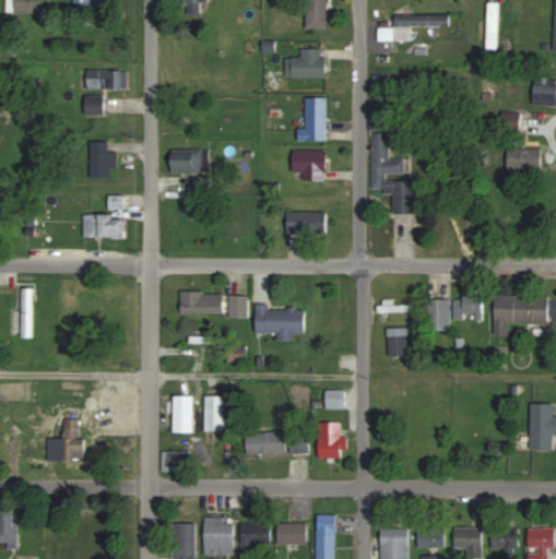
[(44,13),(44,0),(6,0),(6,13),(44,13)]
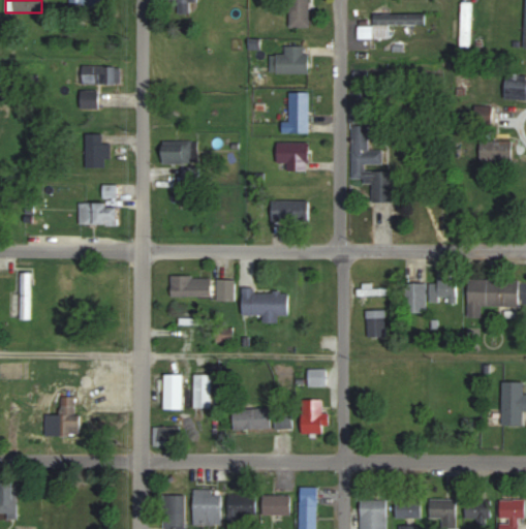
[(174,0),(175,13),(187,13),(187,2),(196,2),(195,0),(174,0)]
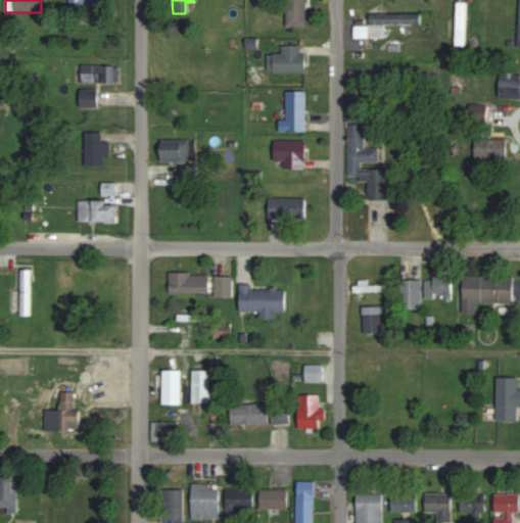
[(304,0),(285,0),(286,27),(304,27),(304,0)]
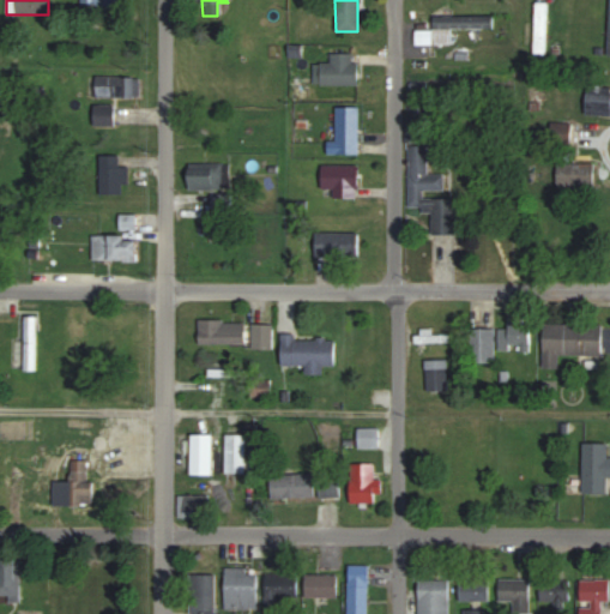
[(544,1),(533,1),(533,55),(544,55),(544,1)]
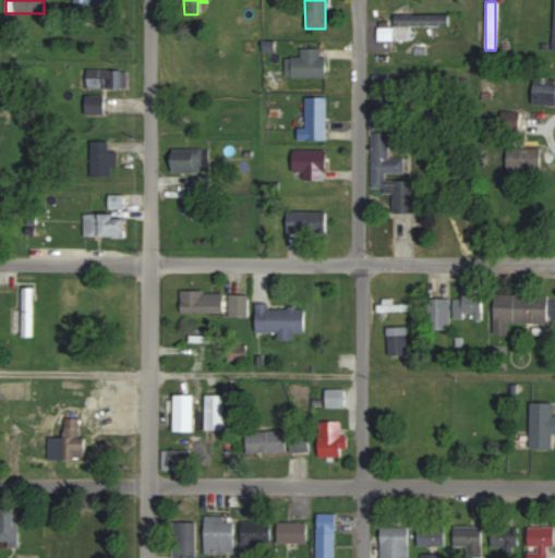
[(394,13),(394,41),(409,41),(409,26),(447,26),(447,13),(394,13)]
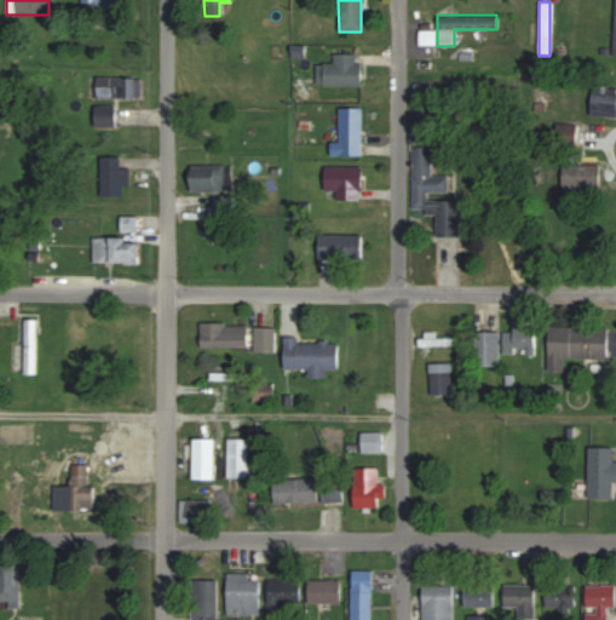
[(316,86),(360,86),(360,53),(333,53),(333,64),(316,64),(316,86)]
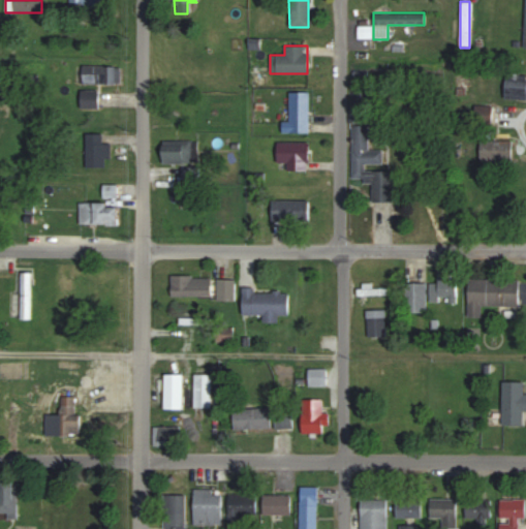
[(120,66),(81,66),(81,84),(120,84),(120,66)]
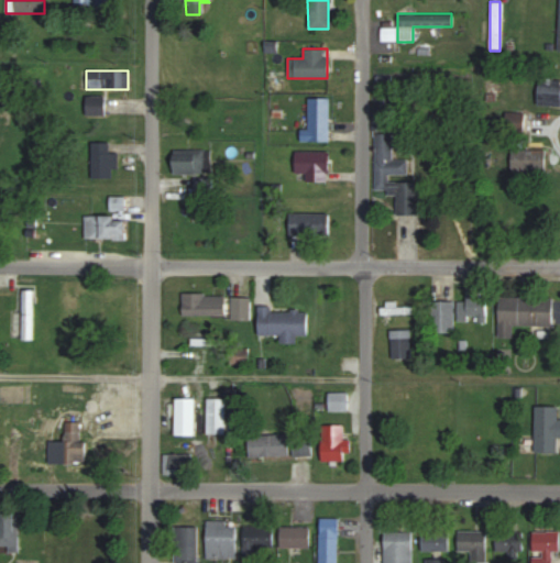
[(536,105),(559,103),(559,79),(536,79),(536,105)]
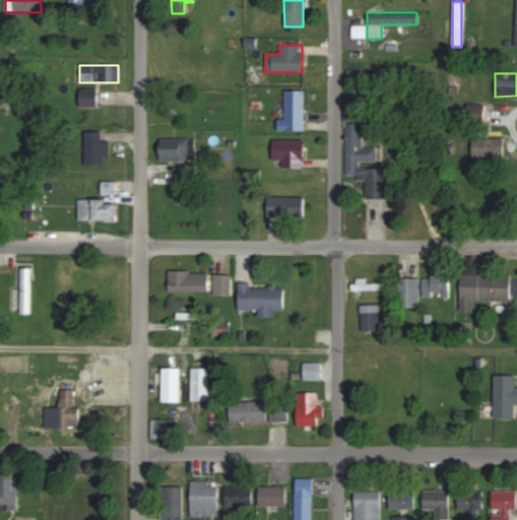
[(95,107),(95,88),(78,88),(78,107),(95,107)]
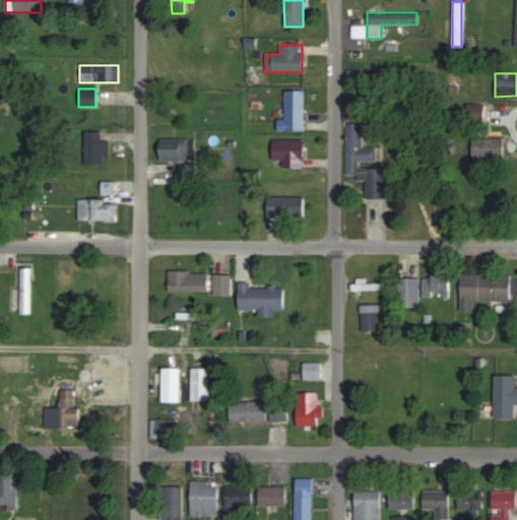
[(276,130),(303,130),(303,90),(283,90),(283,119),(276,119),(276,130)]
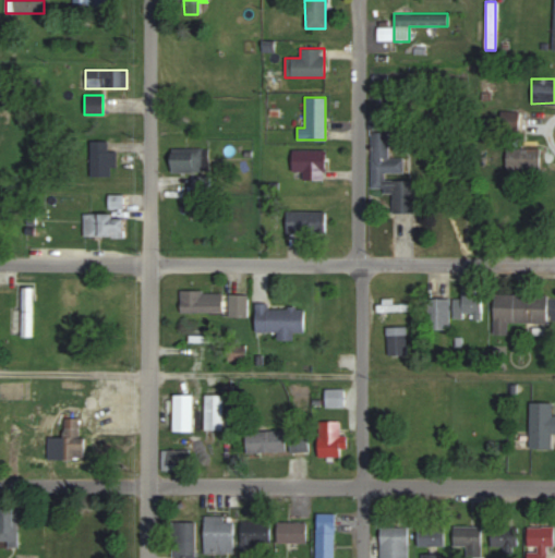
[(370,190),(391,190),(391,211),(413,211),(413,180),(401,180),(401,158),(387,158),(387,130),(383,130),(383,109),(370,109),(370,190)]
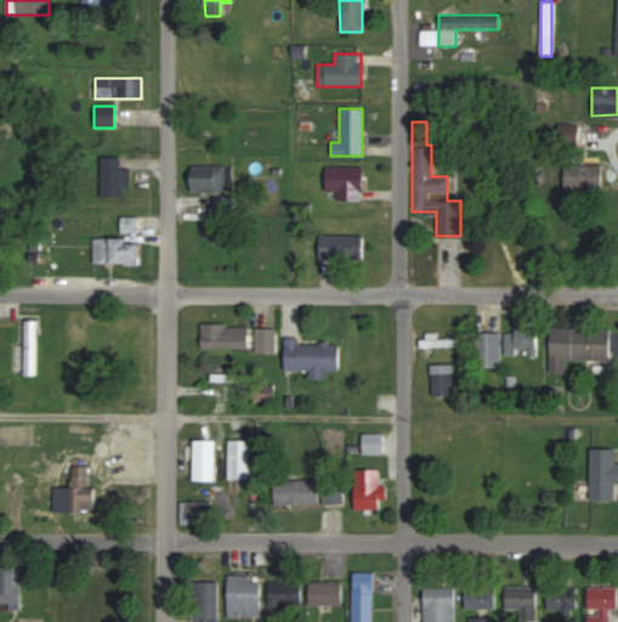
[(100,158),(100,198),(123,198),(123,158),(100,158)]
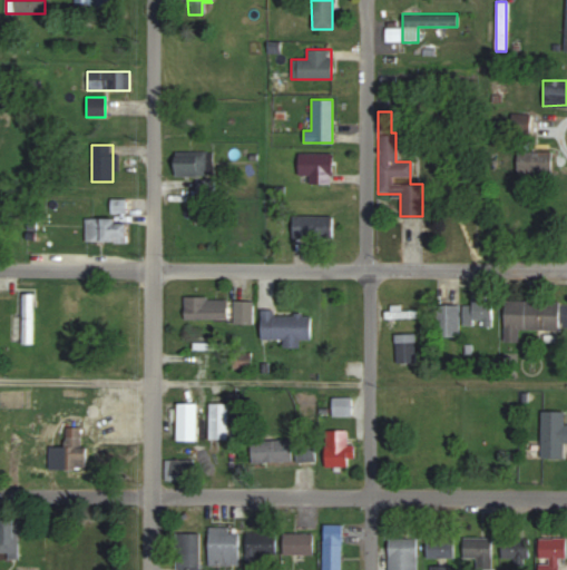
[(515,150),(515,174),(550,174),(550,150),(515,150)]
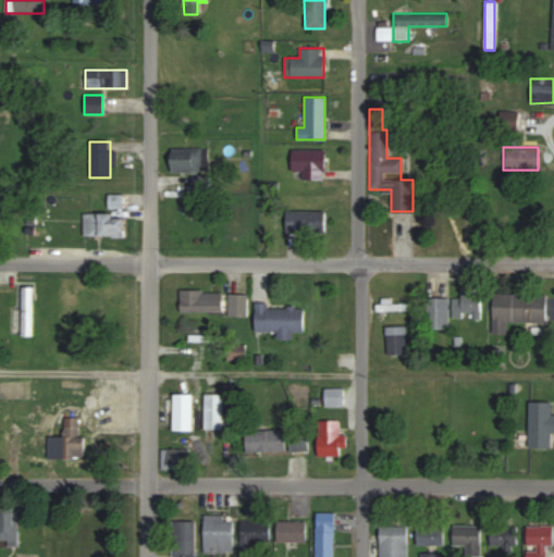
[(205,148),(170,148),(170,171),(205,171),(205,148)]
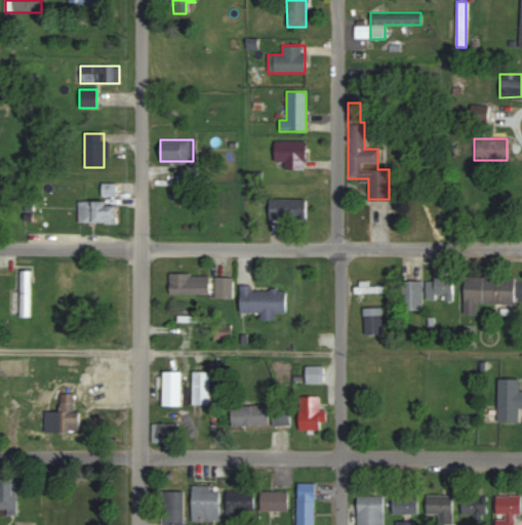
[(283,169),(306,169),(306,142),(274,142),(274,161),(283,161),(283,169)]
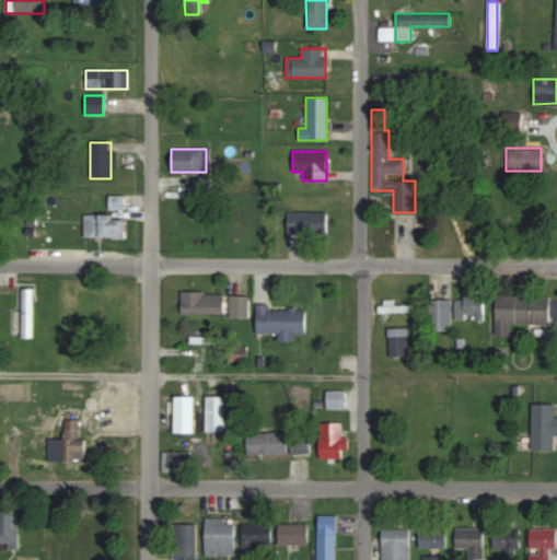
[(325,211),(287,211),(287,236),(325,236),(325,211)]
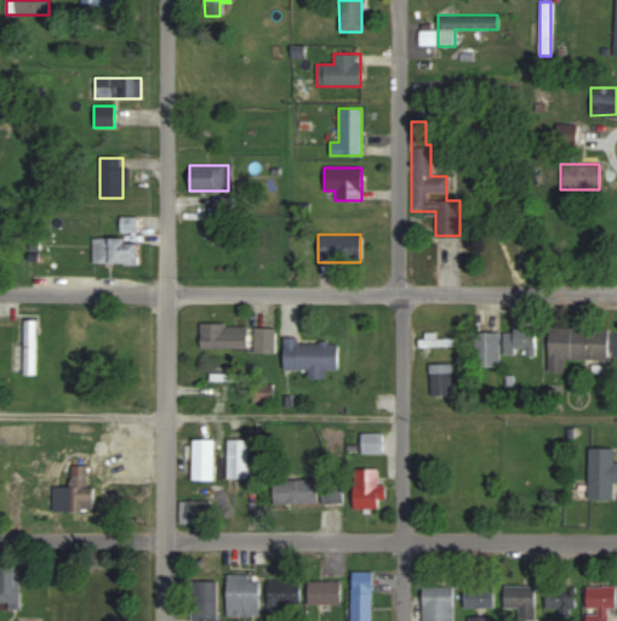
[(92,238),(92,263),(138,263),(138,238),(92,238)]
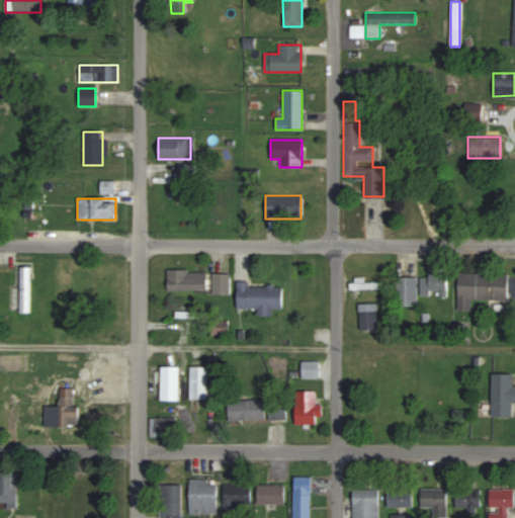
[(419,295),(446,295),(446,267),(427,266),(427,276),(420,276),(419,295)]
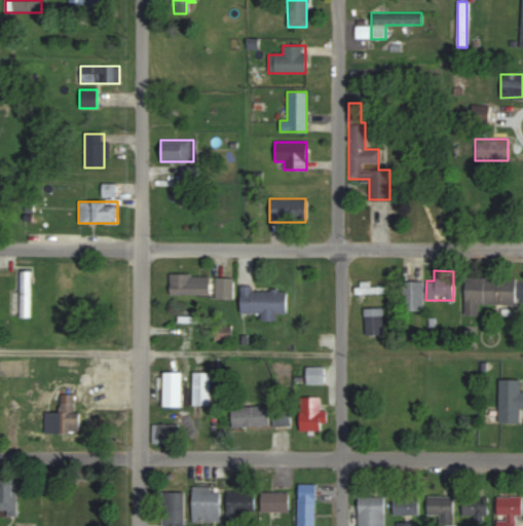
[(30,271),(20,271),(20,317),(30,317),(30,271)]
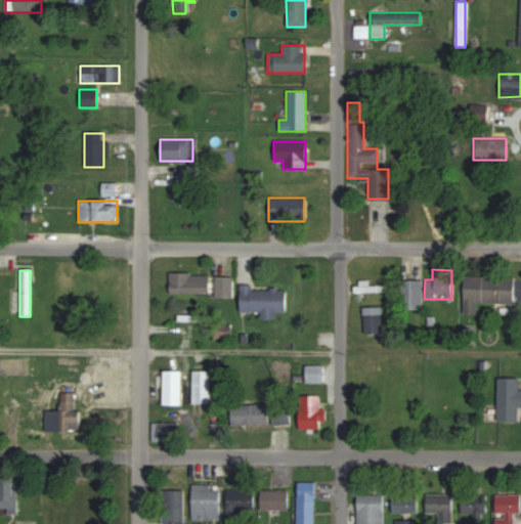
[(168,295),(209,295),(209,273),(168,273),(168,295)]
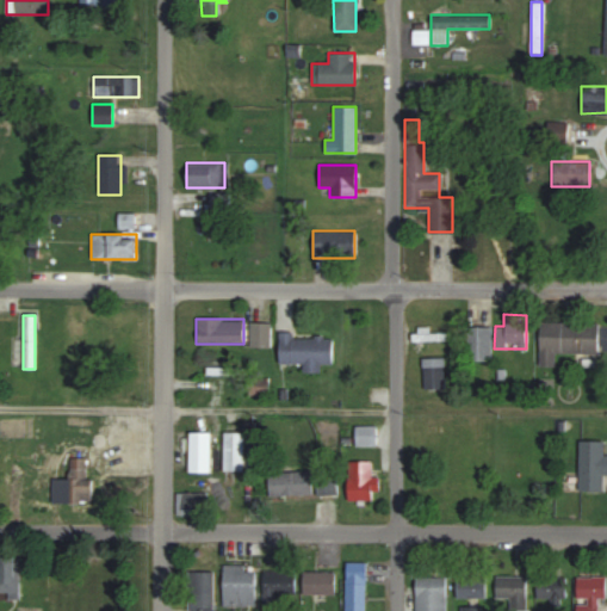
[(539,355),(598,355),(598,321),(539,321),(539,355)]
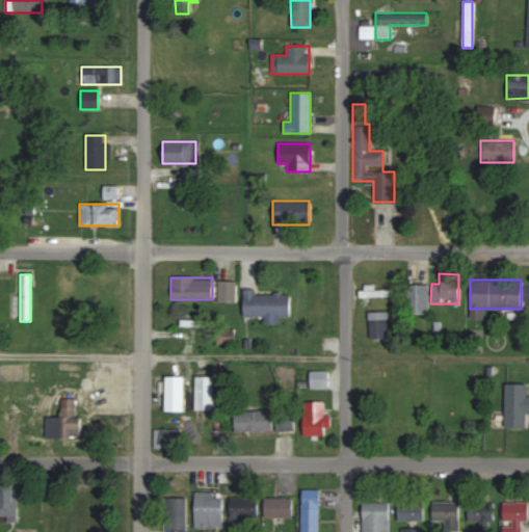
[(235,302),(235,281),(216,281),(216,302),(235,302)]
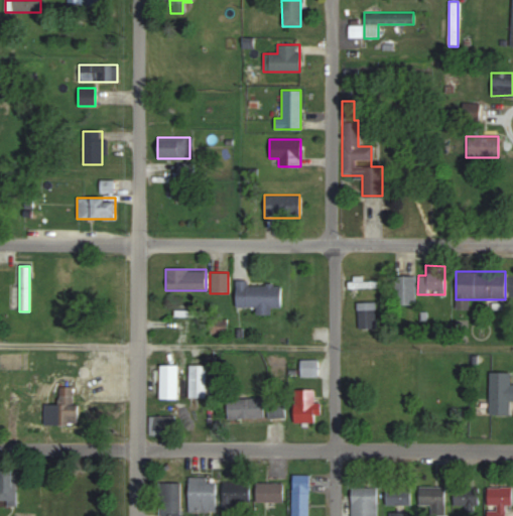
[(414,304),(414,276),(394,276),(394,304),(414,304)]
